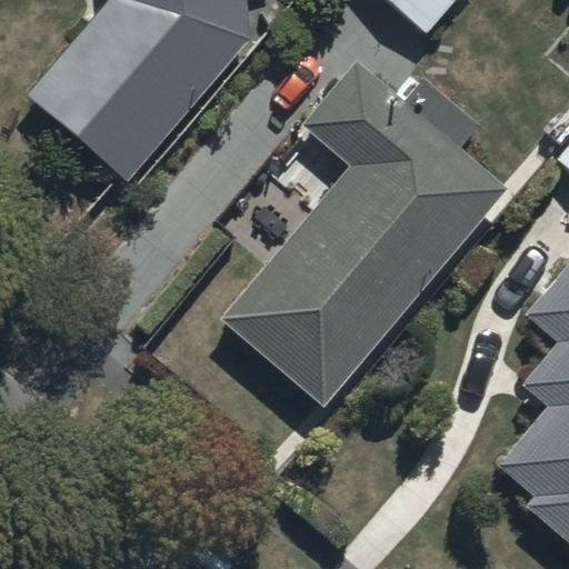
[(102,0),(22,96),(126,183),(246,42),(242,0),(102,0)]
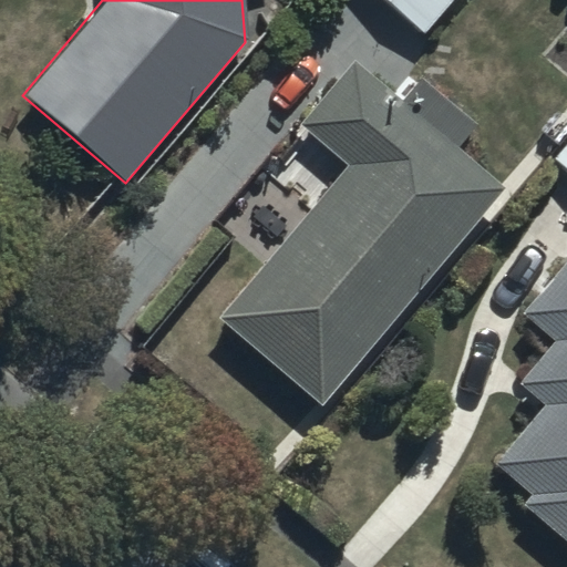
[(392,0),(423,28),(449,0),(392,0)]
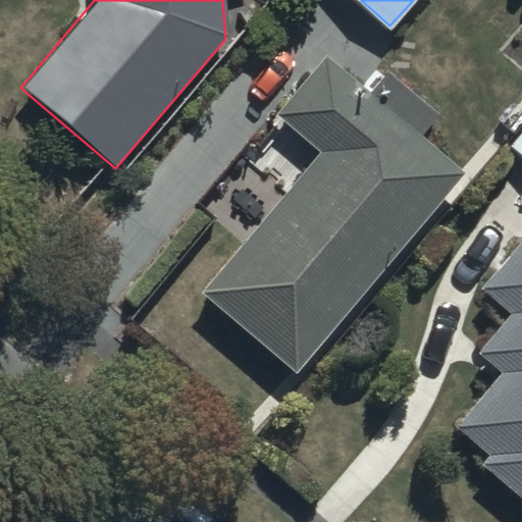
[(275,113),(320,151),(199,295),(296,375),(465,173),(420,136),(436,117),(384,73),(367,94),(322,56),(275,113)]
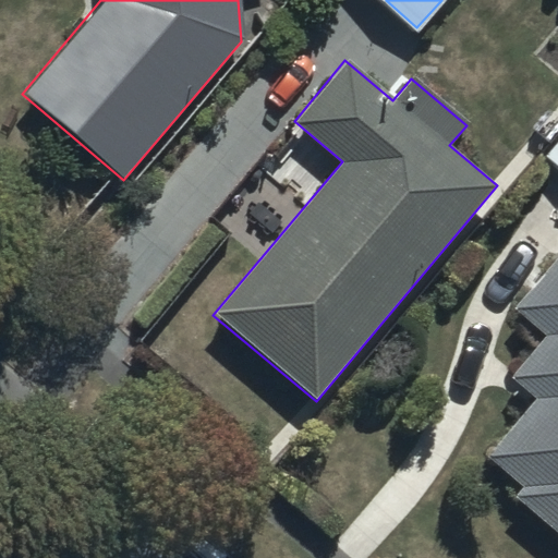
[(557,143),(546,159),(557,168),(557,143)]
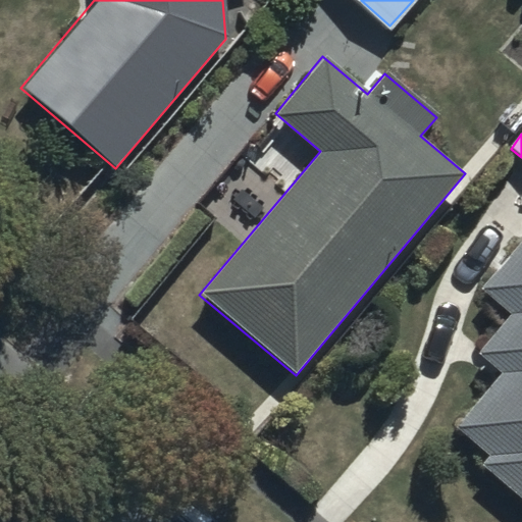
[(521,240),(480,292),(510,316),(478,355),(500,372),(453,429),(488,459),(480,468),(521,502),(521,240)]
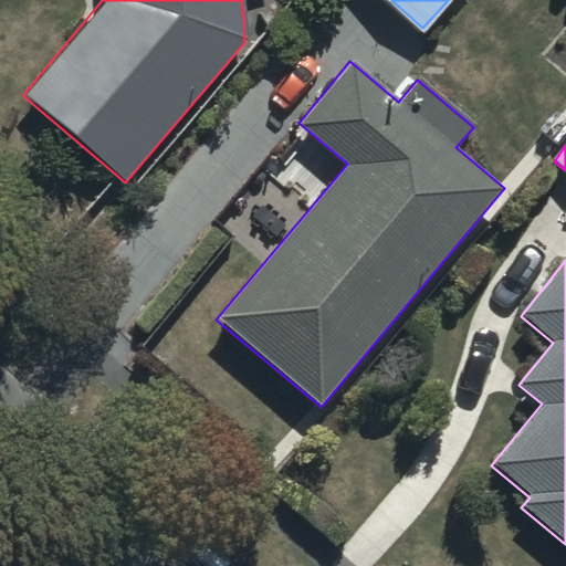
All buildings are outlined.
